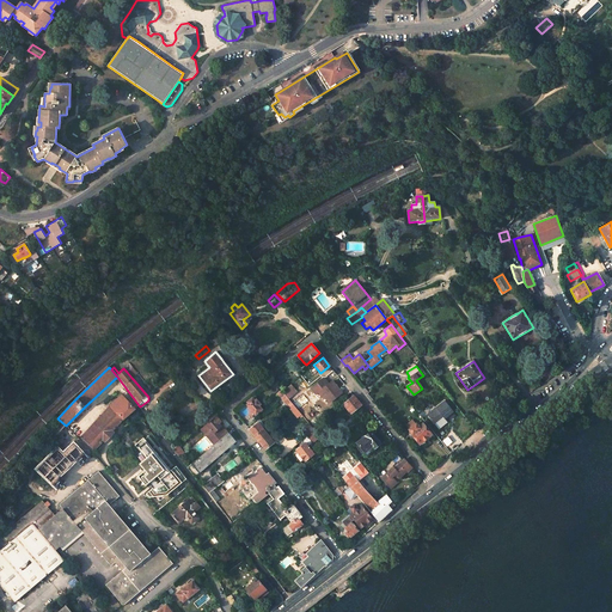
[(138,373),(133,367),(127,372),(132,378),(133,379),(138,373)]
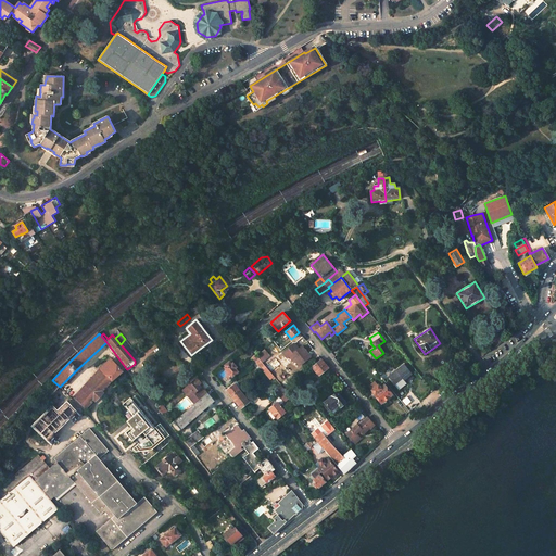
[(293,343),(282,353),(288,358),(289,357),(292,361),(294,359),(299,366),(311,357),(302,346),(298,349),(293,343)]
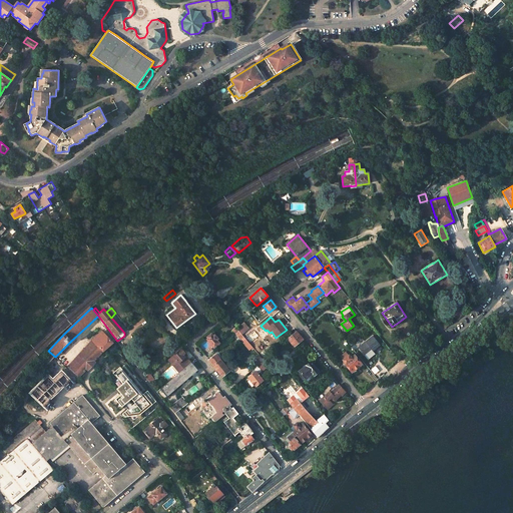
[(248,328),(243,322),(239,326),(236,329),(238,331),(241,335),(248,328)]
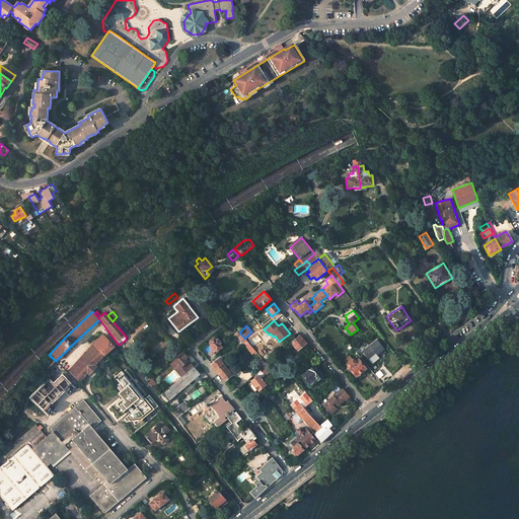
[(103,336),(102,336),(93,344),(104,355),(114,347),(115,347),(105,338),(104,337),(103,337),(103,336)]
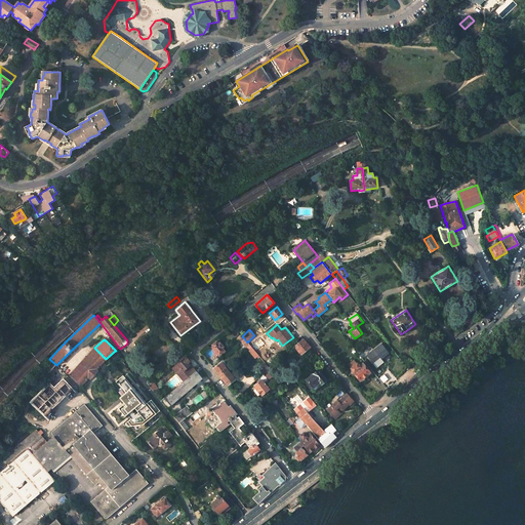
[(310,348),(304,339),(294,347),(300,355),(303,354),(310,348)]
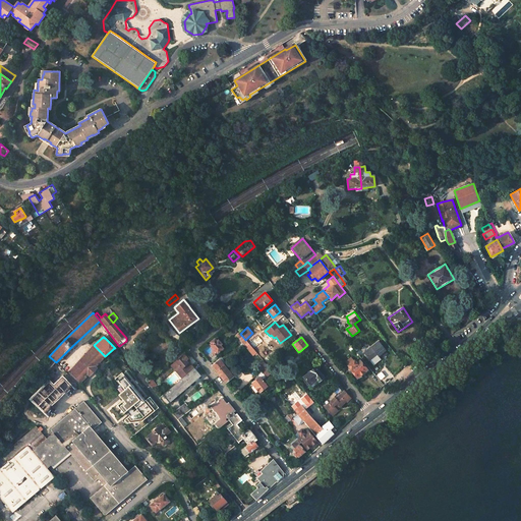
[(216,340),(215,338),(211,342),(212,343),(210,344),(212,346),(215,349),(218,353),(223,348),(221,345),(222,344),(218,340),(217,341),(216,340)]
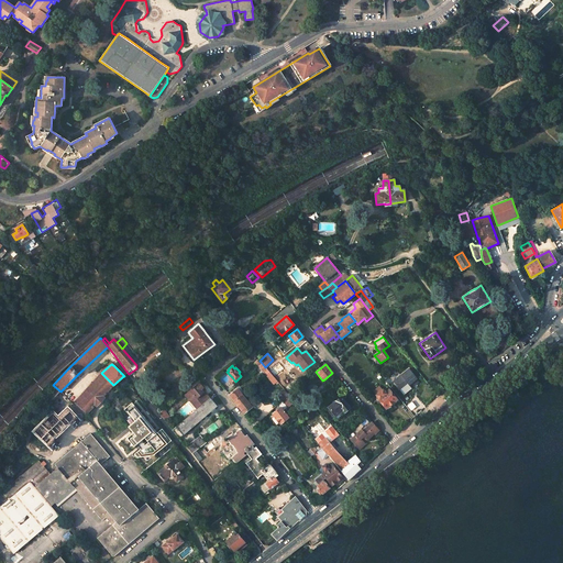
[(409,370),(393,382),(399,389),(407,384),(409,385),(417,379),(409,370)]
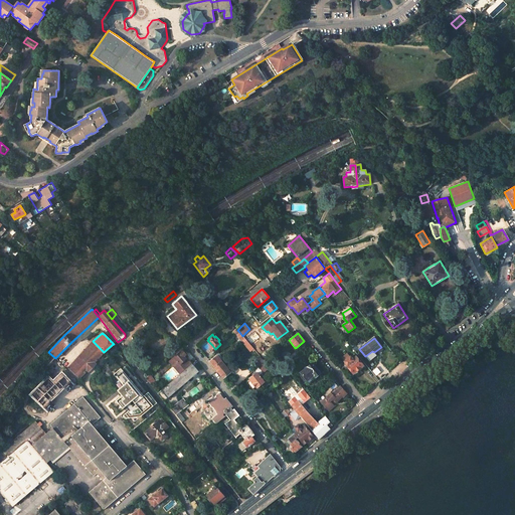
[(253,349),(246,340),(243,343),(250,351),(253,349)]
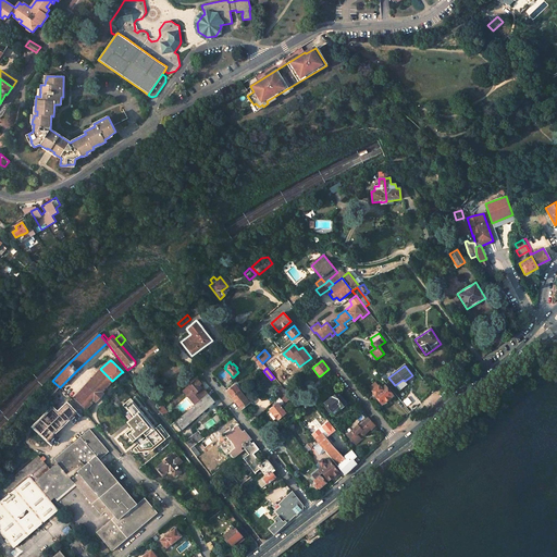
[(102,393),(112,381),(100,369),(99,369),(73,397),(76,399),(74,401),(84,412),(84,411),(86,409),(95,400),(102,393)]
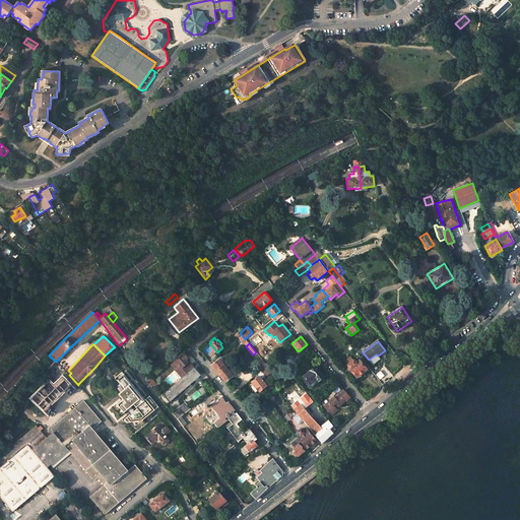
[(175,361),(181,367),(185,364),(187,362),(185,360),(187,358),(184,353),(175,361)]
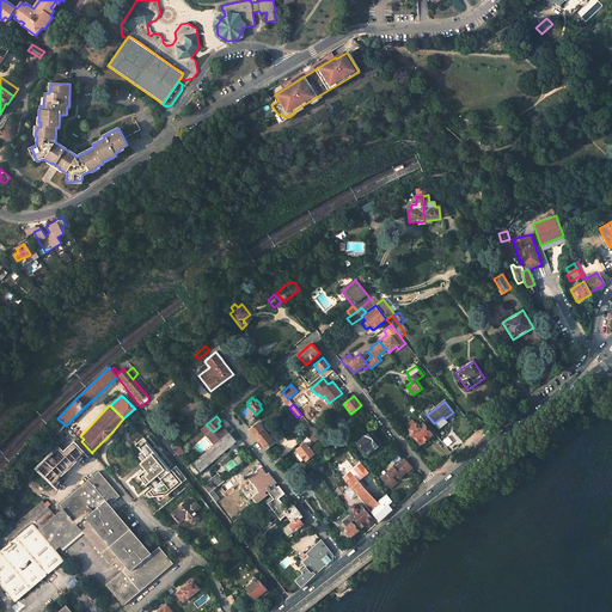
[(57,418),(43,434),(50,441),(66,426),(57,418)]
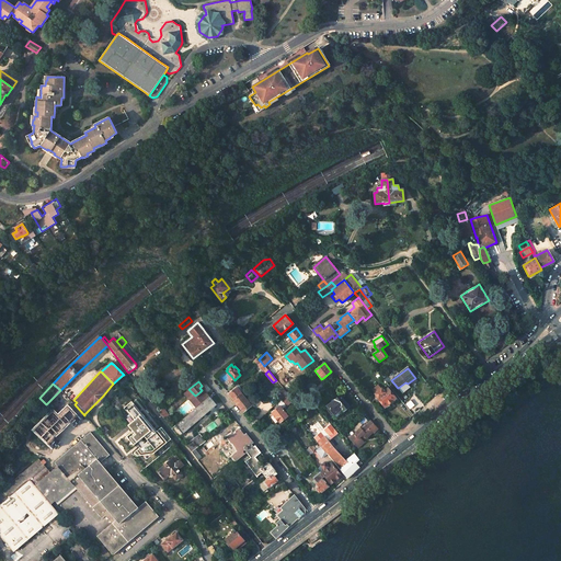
[(241,393),(237,387),(229,393),(233,400),(241,393)]
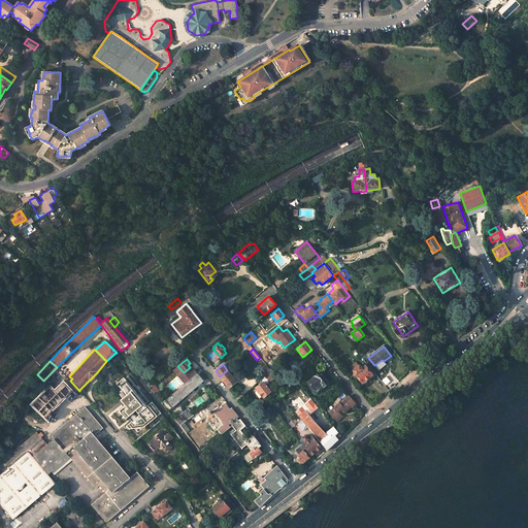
[(270,369),(267,365),(262,370),(265,374),(270,369)]
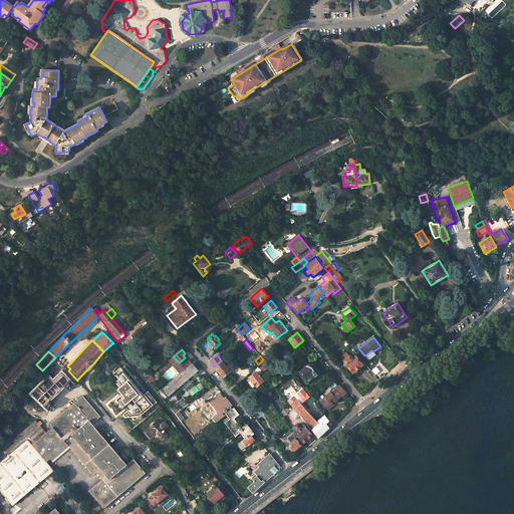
[(179,362),(173,356),(169,360),(171,363),(171,366),(174,366),(175,367),(180,366),(181,367),(181,368),(186,363),(185,361),(183,359),(179,362)]
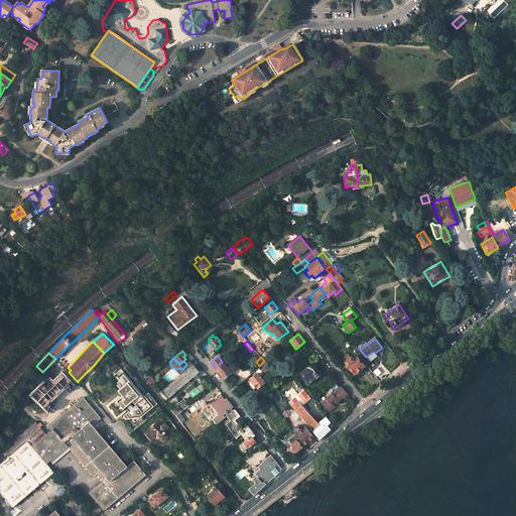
[(348,365),(347,365),(354,374),(355,374),(363,367),(364,366),(356,358),(353,360),(354,361),(348,365)]
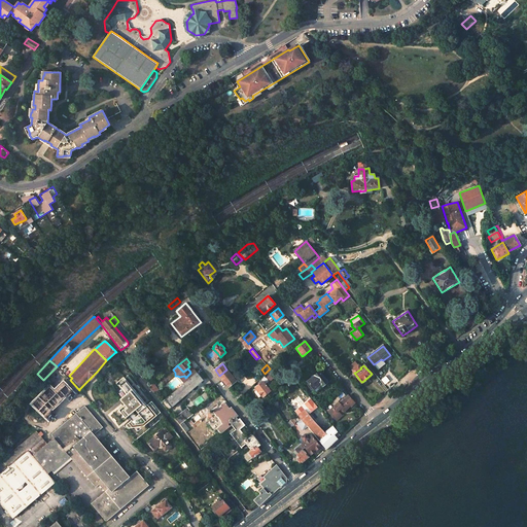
[(275,376),(270,369),(265,374),(264,375),(269,381),(275,376)]
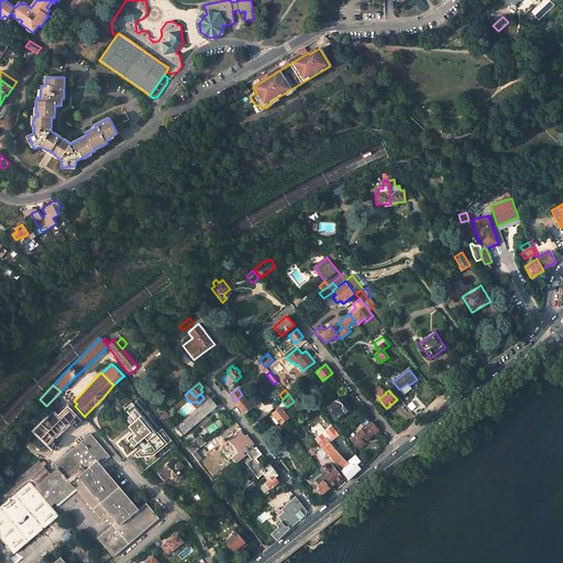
[(242,395),(234,401),(244,414),(252,407),(242,395)]
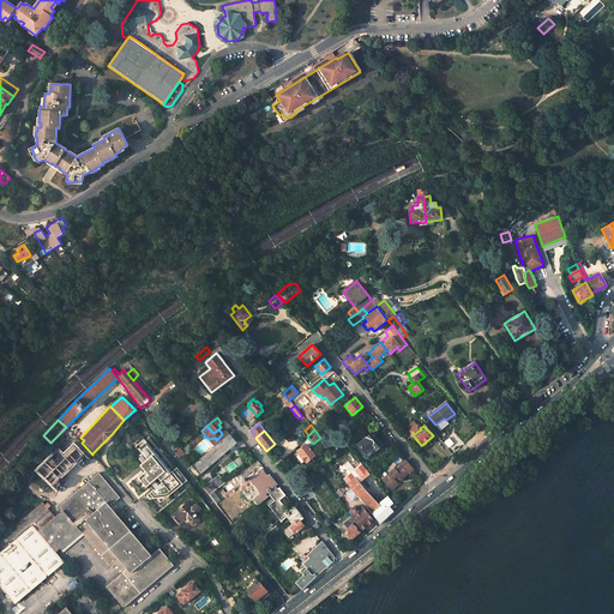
[(229,433),(192,465),(199,475),(200,475),(238,443),(229,433)]
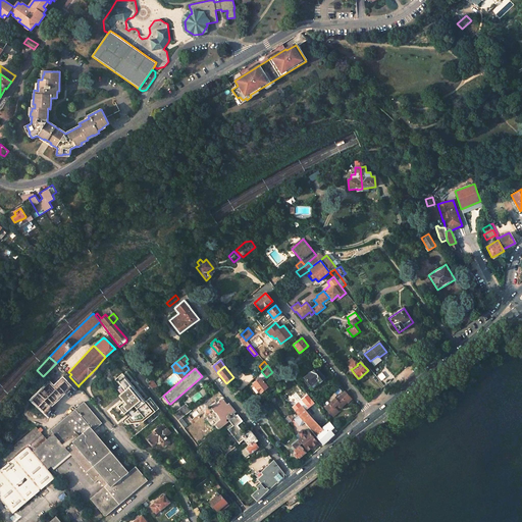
[(324,378),(316,368),(311,372),(317,380),(319,382),(324,378)]
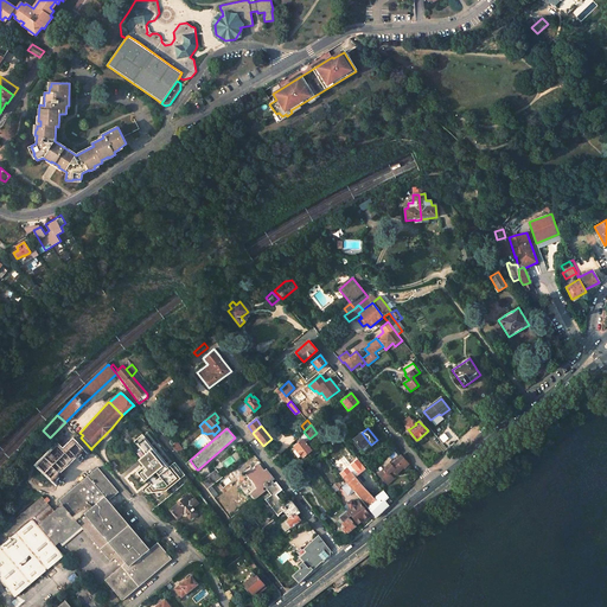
[(369,442),(362,433),(357,438),(353,439),(358,445),(362,448),(369,442)]
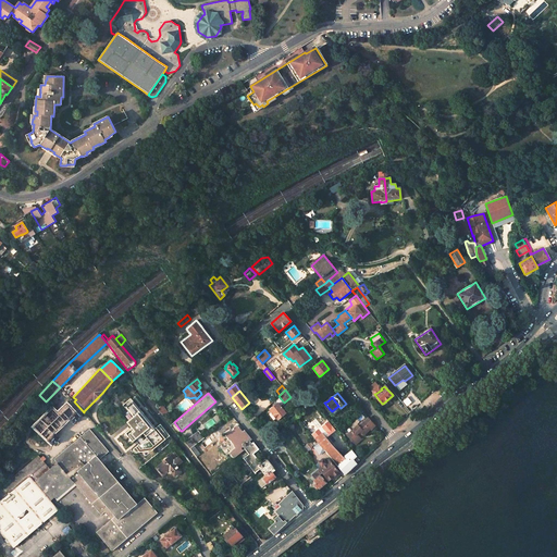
[(411,403),(408,397),(403,401),(407,407),(411,403)]
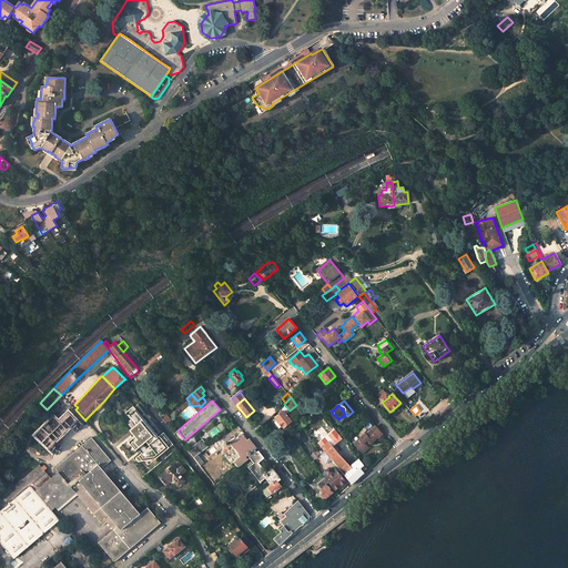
[(133,406),(125,413),(132,422),(128,425),(131,428),(129,430),(133,437),(128,442),(135,452),(139,449),(141,453),(135,458),(139,463),(155,460),(170,448),(133,406)]
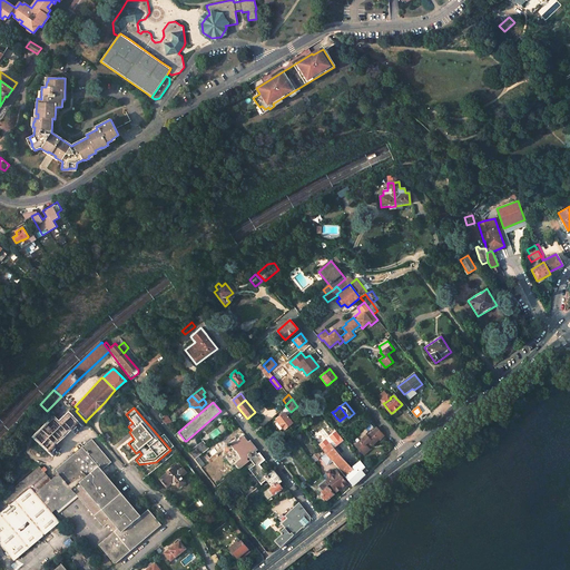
[(292,423),(284,412),(276,419),(276,420),(284,429),(292,423)]
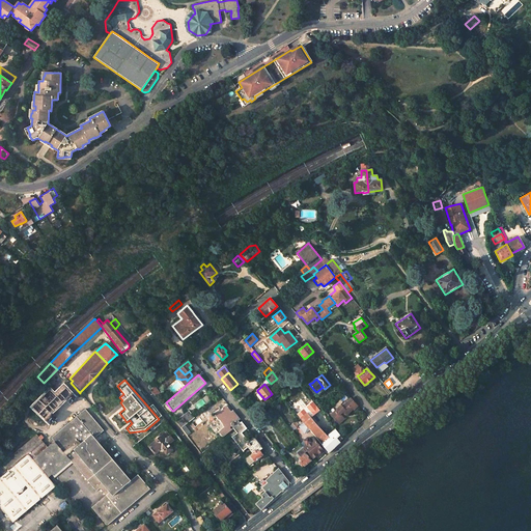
[(50,389),(31,407),(50,424),(57,418),(52,413),(65,399),(70,403),(76,397),(63,385),(55,393),(50,389)]
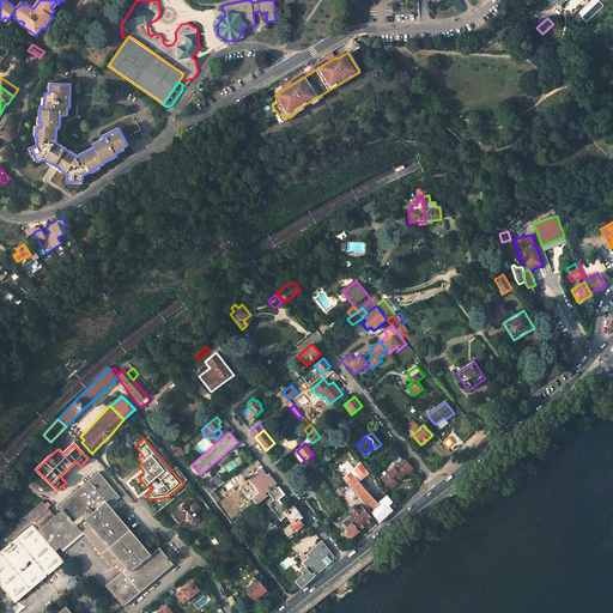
[(395,481),(396,480),(398,481),(399,479),(400,480),(407,474),(410,475),(414,472),(406,463),(401,467),(396,471),(394,469),(382,479),(390,490),(398,484),(396,483),(395,481)]
